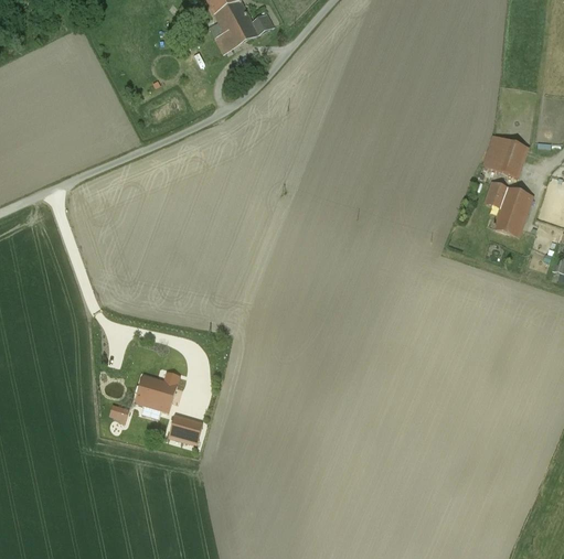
[(210,0),(222,23),(247,10),(242,0),(210,0)]
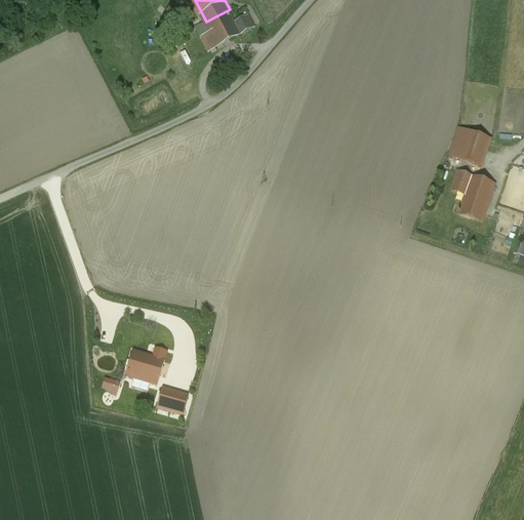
[(230,9),(206,22),(209,28),(201,32),(209,47),(241,31),(235,18),(230,9)]
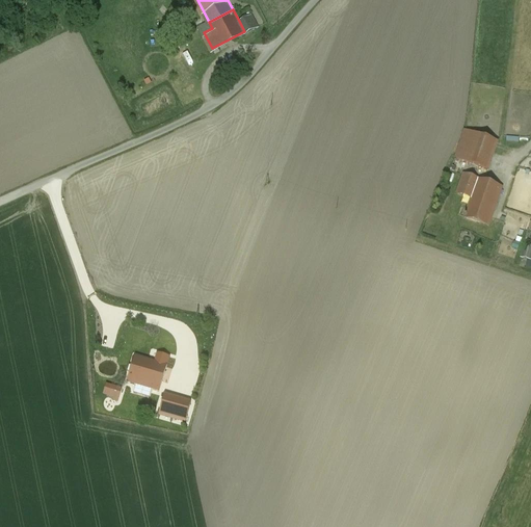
[(253,10),(238,19),(244,31),(259,23),(253,10)]
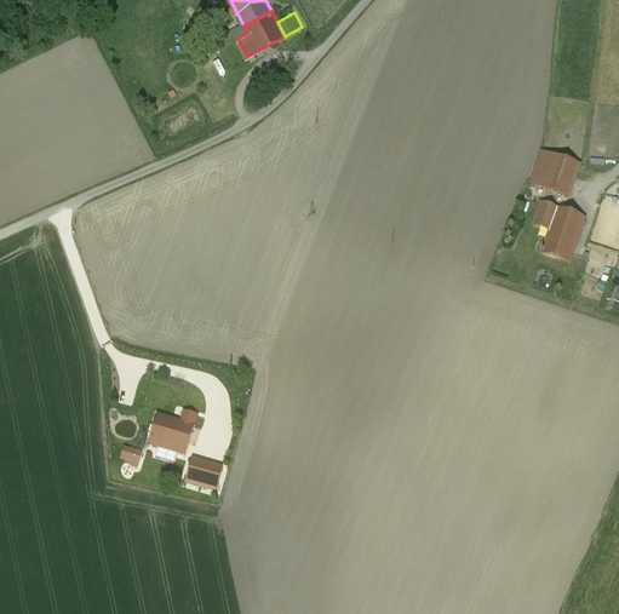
[(580,160),(542,147),(531,179),(569,193),(580,160)]
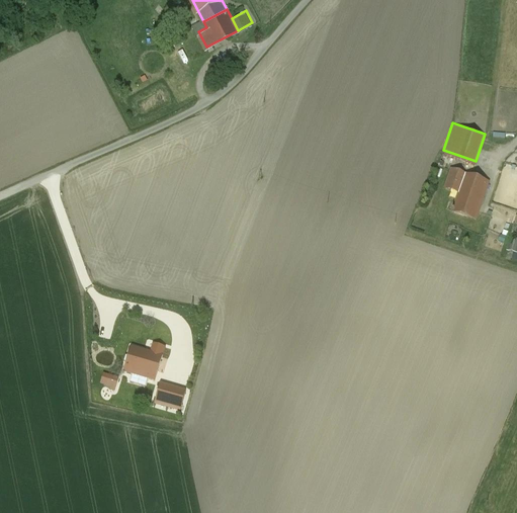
[(466,171),(452,166),(446,183),(460,188),(466,171)]
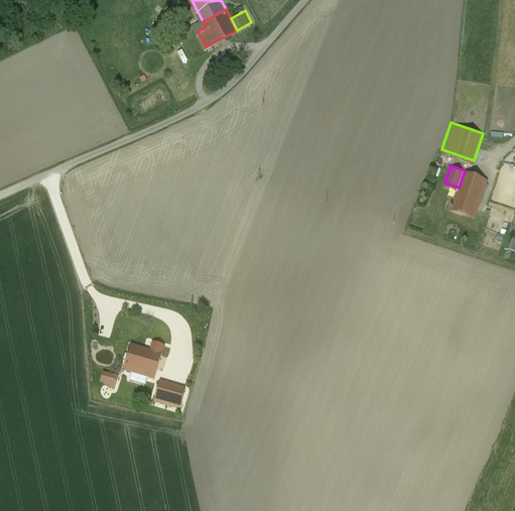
[(487,177),(465,170),(459,187),(453,206),(474,213),(487,177)]
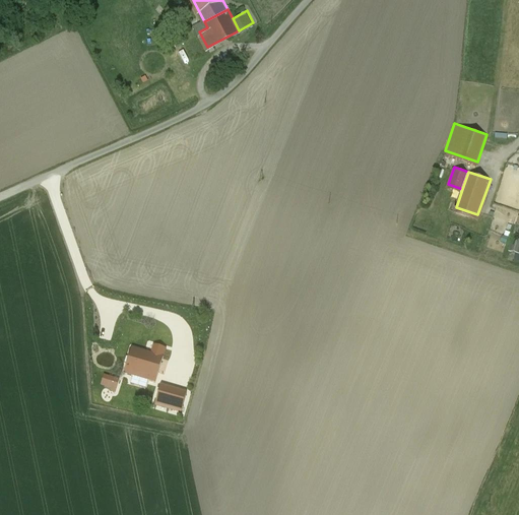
[(103,334),(112,334),(113,322),(104,321),(103,334)]
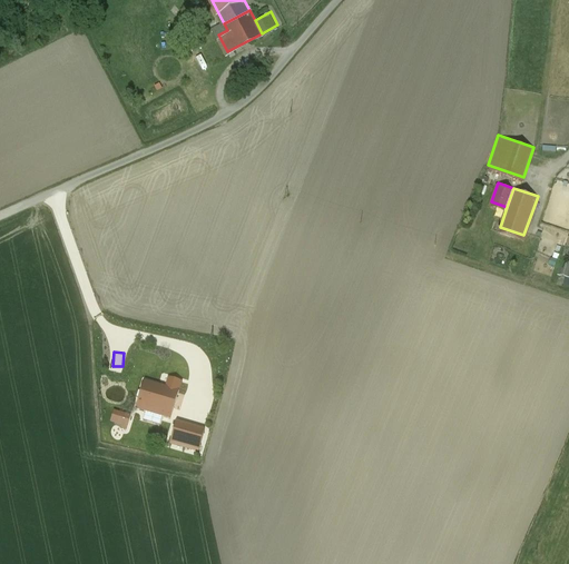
[(183,377),(162,372),(159,381),(147,377),(145,384),(139,383),(136,395),(140,396),(138,404),(170,414),(183,377)]
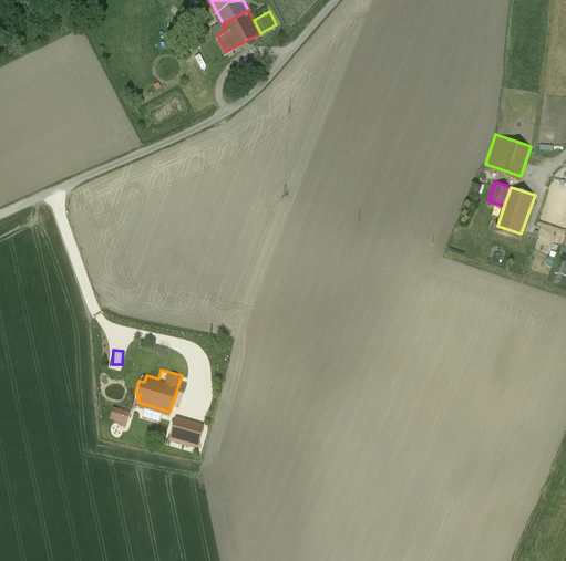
[(131,409),(114,405),(112,413),(123,417),(122,421),(126,422),(131,409)]
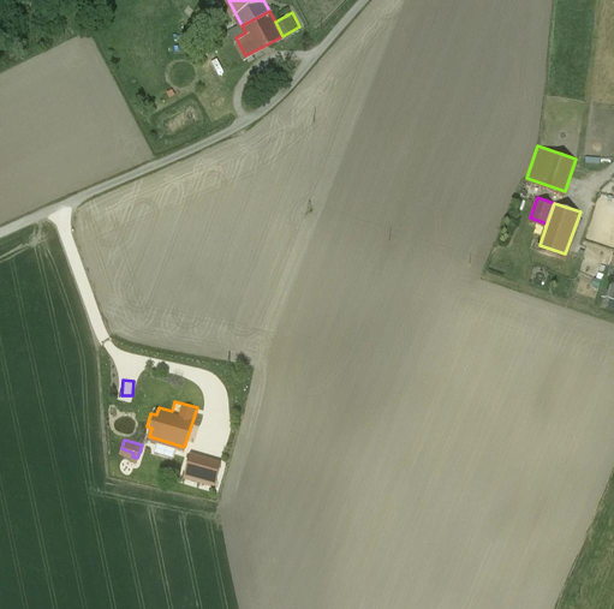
[(222,459),(192,451),(185,473),(215,482),(222,459)]
